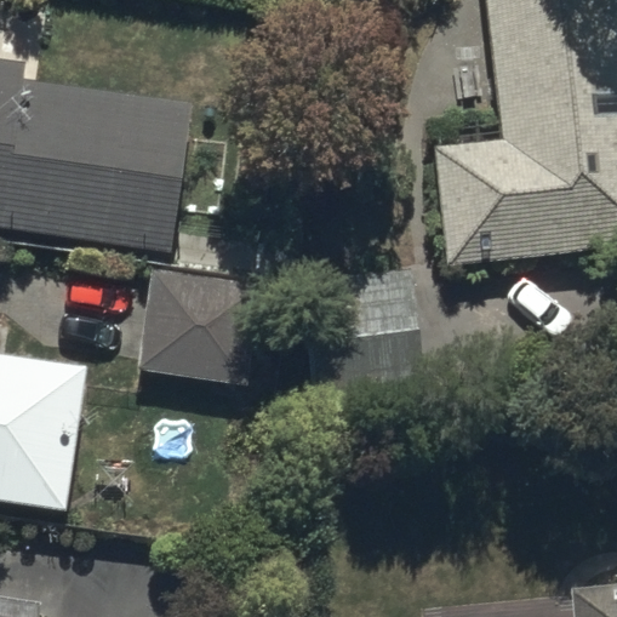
[(439,153),(446,262),(616,249),(616,0),(481,0),(492,149),(439,153)]
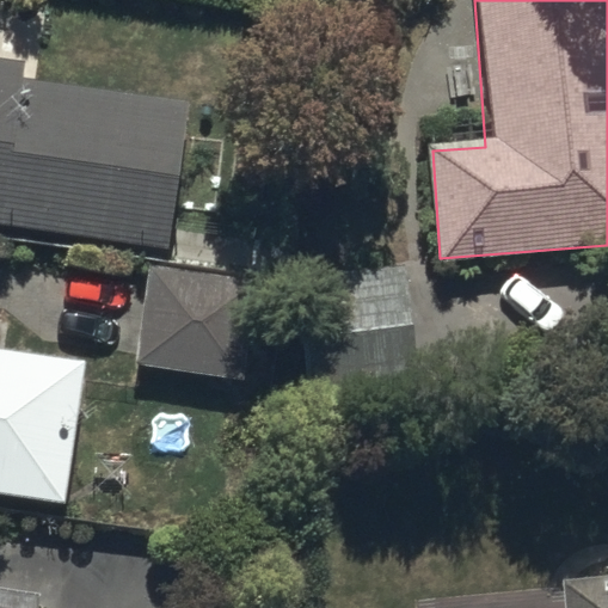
[(25,60),(0,56),(0,222),(169,245),(188,102),(23,80),(25,60)]
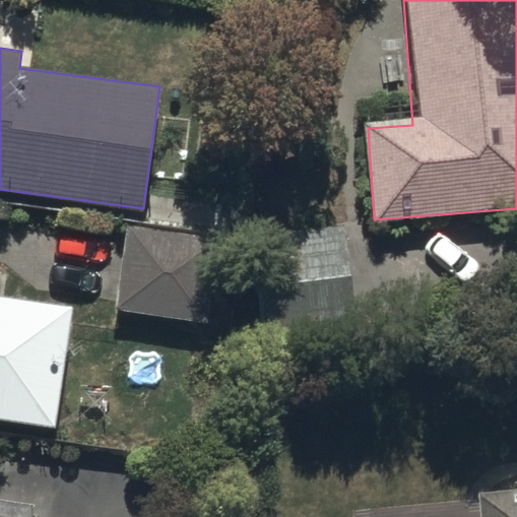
[(340,224),(252,234),(262,347),(351,338),(340,224)]
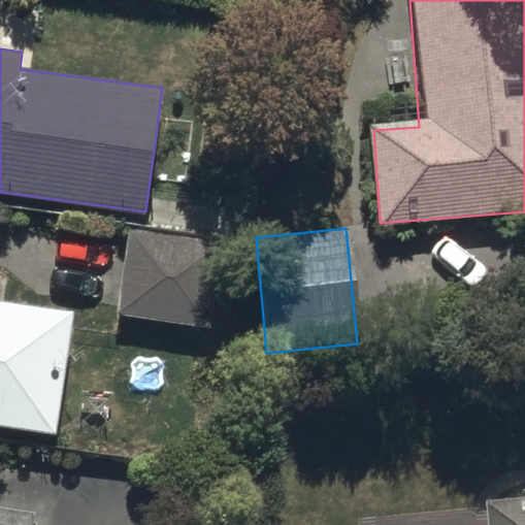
[(218,242),(128,230),(117,314),(206,326),(218,242)]
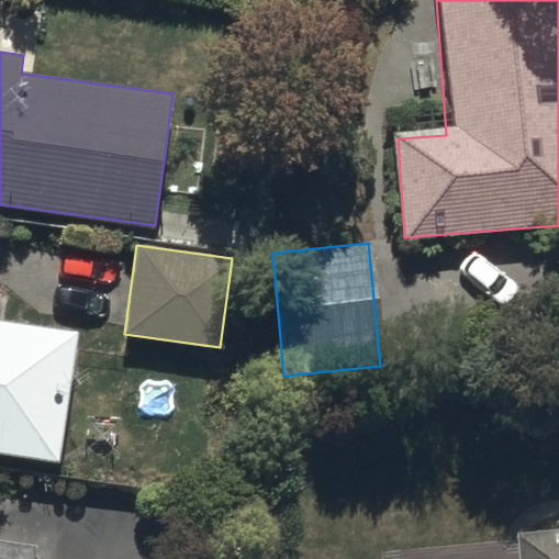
[(0,454),(60,461),(75,331),(0,322),(0,454)]
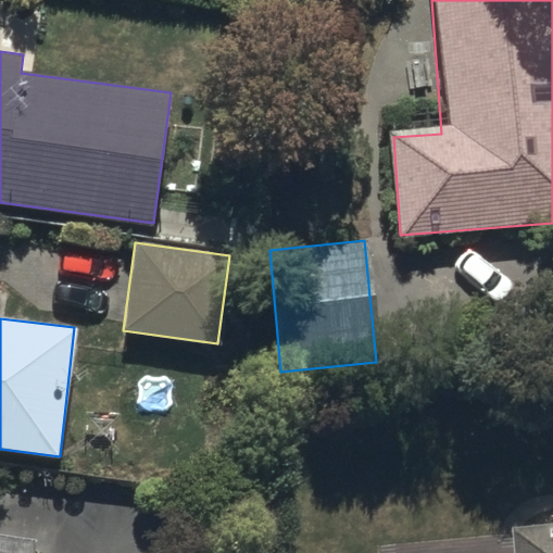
[(513,552),(552,552),(552,524),(511,527),(513,552)]
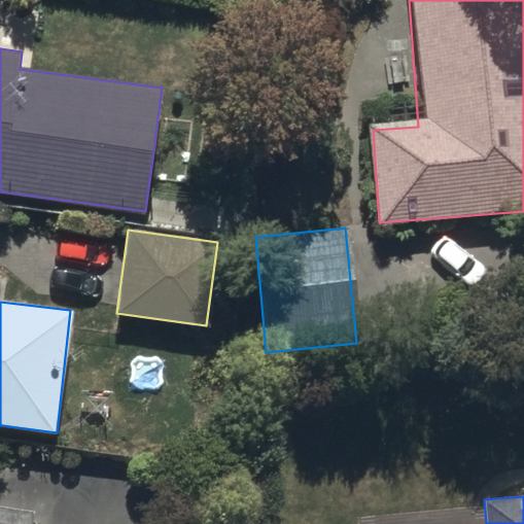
[(0,523),(33,523),(35,513),(0,507),(0,523)]
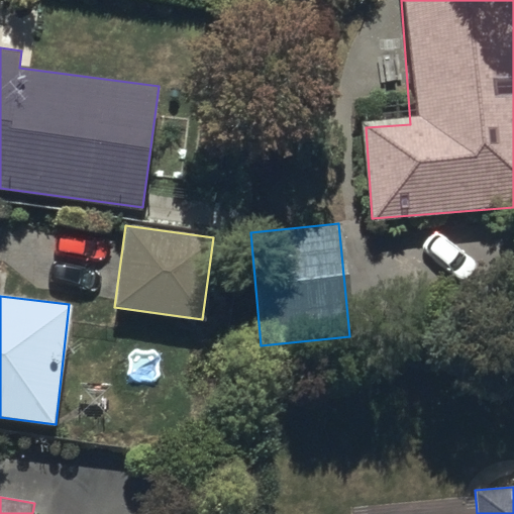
All buildings are outlined.
